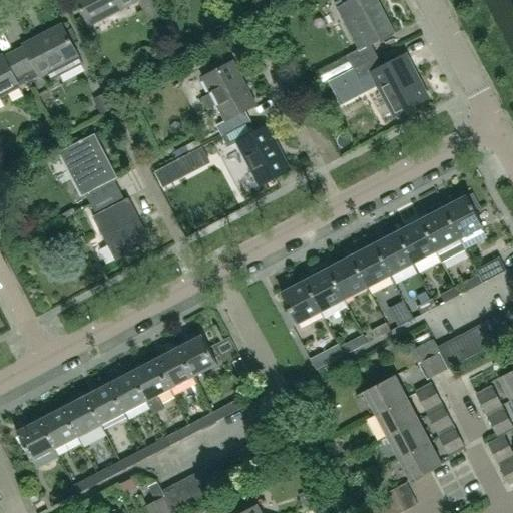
[(74,0),(87,26),(135,2),(135,1),(136,0),(74,0)]
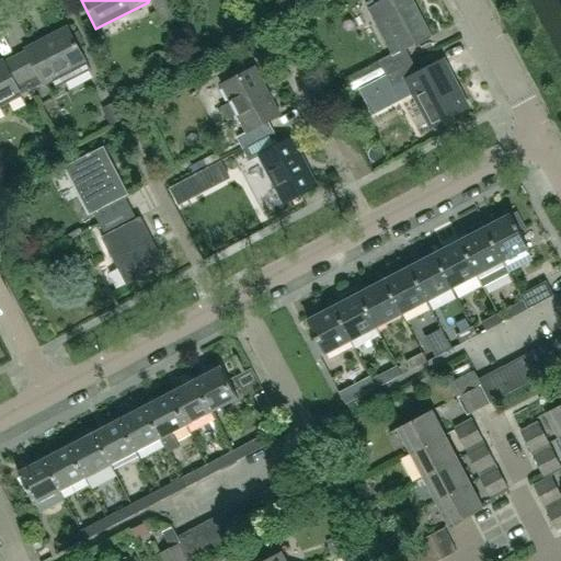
[(428,36),(410,0),(382,0),(374,4),(382,21),(375,25),(390,55),(377,61),(384,75),(410,60),(404,49),(428,36)]
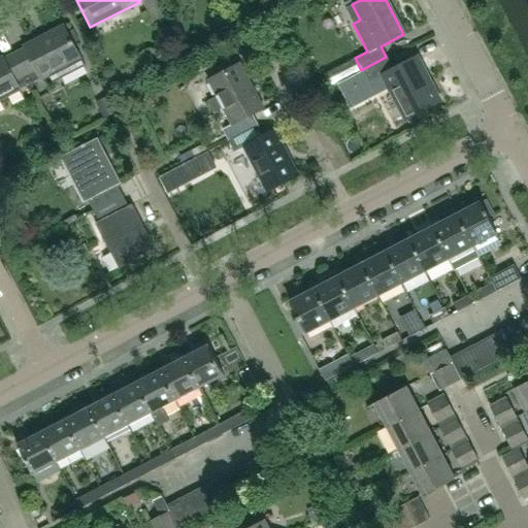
[(23,48),(13,54),(28,84),(38,78),(39,79),(47,75),(52,84),(84,66),(62,25),(61,26),(61,27),(23,46),(23,45),(22,46),(23,48)]
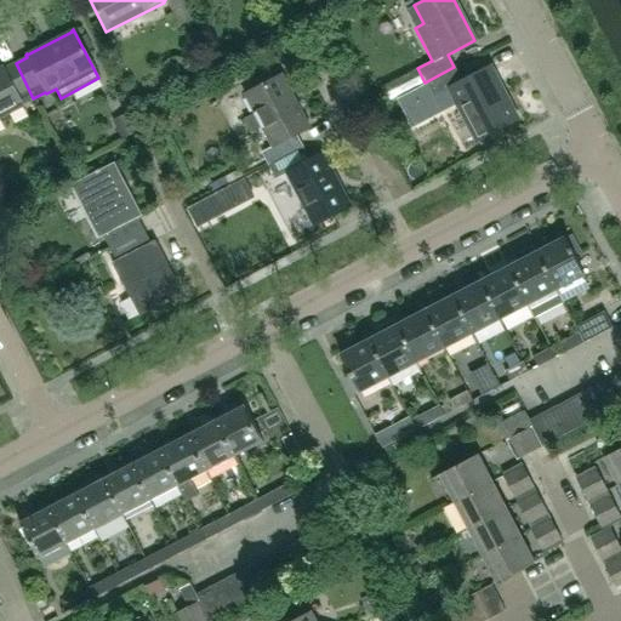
[(4,69),(1,67),(0,67),(1,68),(0,68),(0,117),(22,106),(22,104),(33,98),(16,63),(4,69)]
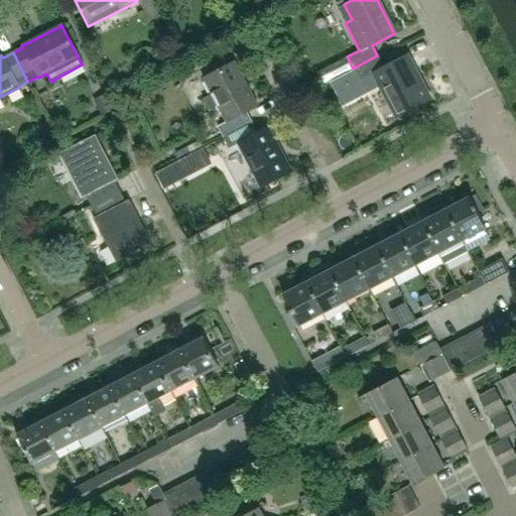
[(377,55),(353,69),(359,82),(372,75),(386,103),(393,99),(401,113),(429,99),(406,55),(383,68),(377,55)]
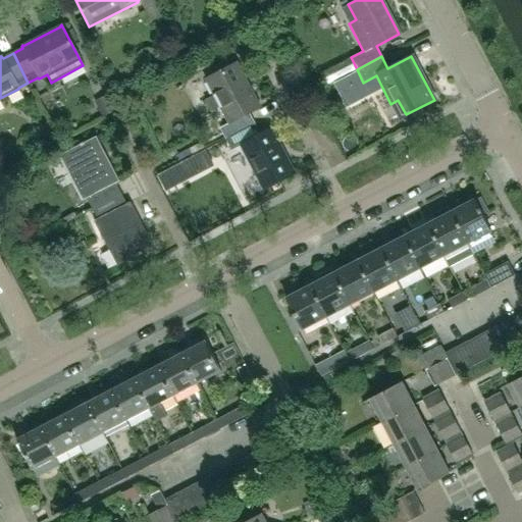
[(204,80),(213,95),(203,100),(210,112),(219,107),(227,123),(218,128),(224,139),(253,123),(248,113),(259,107),(236,63),(204,80)]
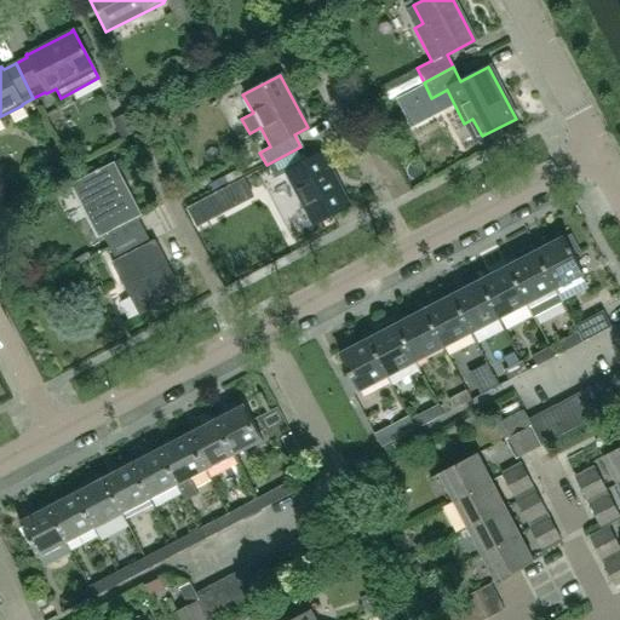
[(440,113),(431,98),(424,82),(396,97),(412,127),(440,113)]
